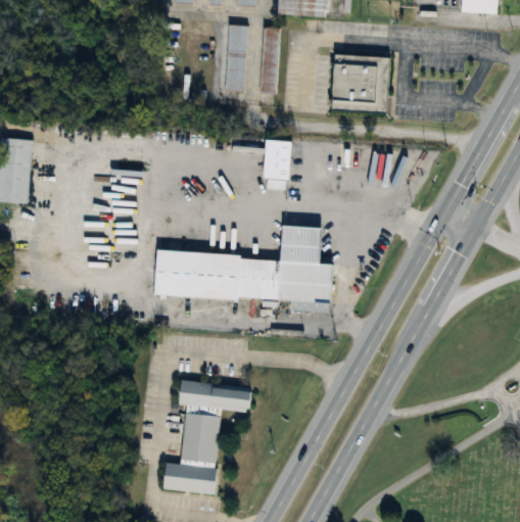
[(344,15),(344,0),(279,0),(279,13),(344,15)]
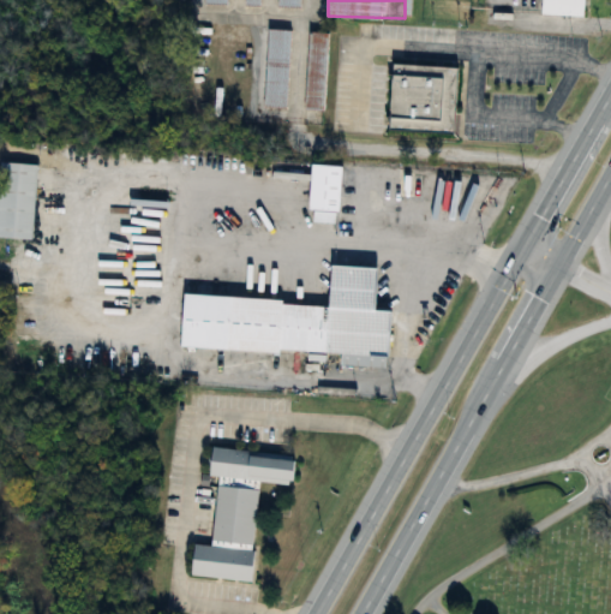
[(543,0),(543,13),(585,16),(586,0),(543,0)]
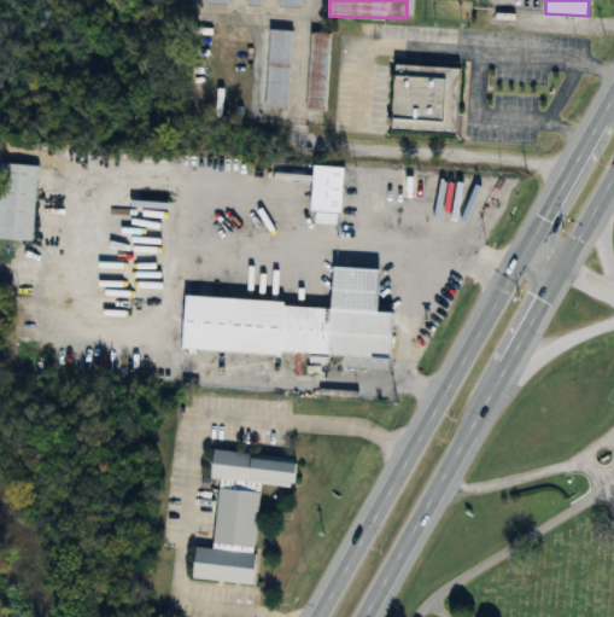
[(293,29),(270,28),(268,106),(291,108),(293,29)]
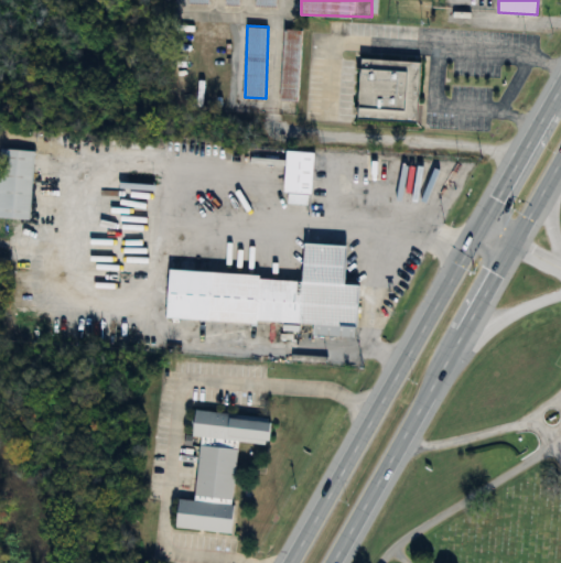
[(302,29),(284,29),(282,99),(300,100),(302,29)]
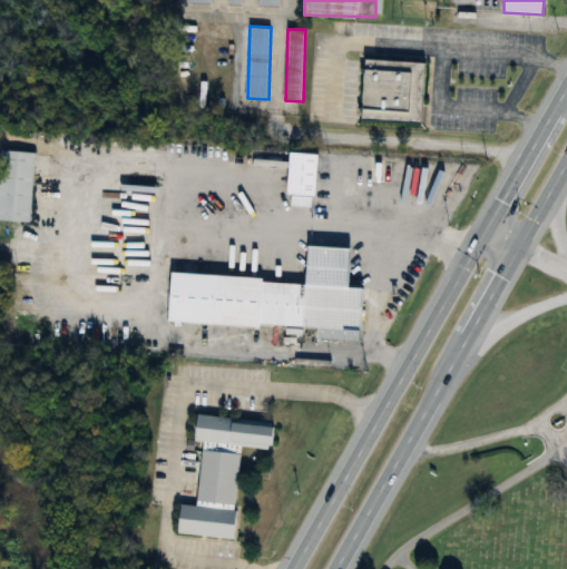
[(365,59),(361,120),(421,124),(426,62),(365,59)]
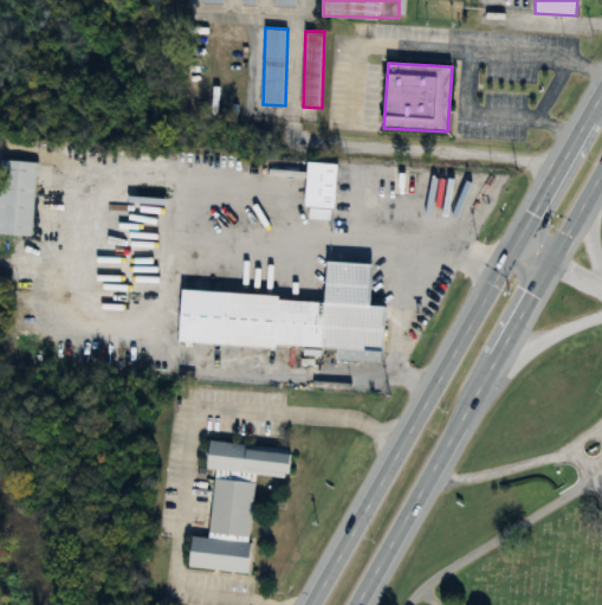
[(1,158),(0,169),(0,232),(32,236),(39,161),(1,158)]
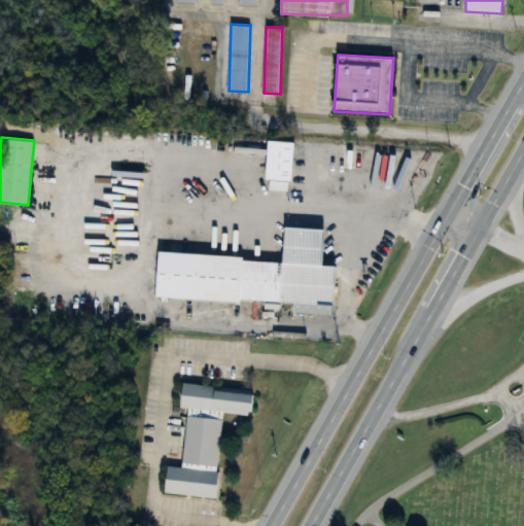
[(268,140),(265,179),(291,181),(294,142),(268,140)]
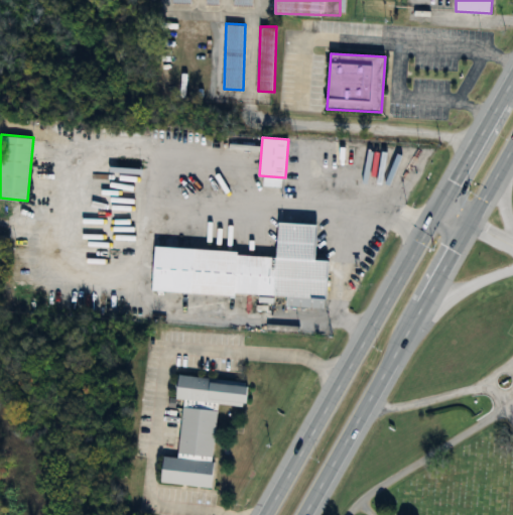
[(154,246),(151,289),(235,295),(235,292),(287,296),(286,304),(325,306),(328,261),(314,260),(316,225),(279,223),(277,257),(238,255),(238,252),(154,246)]
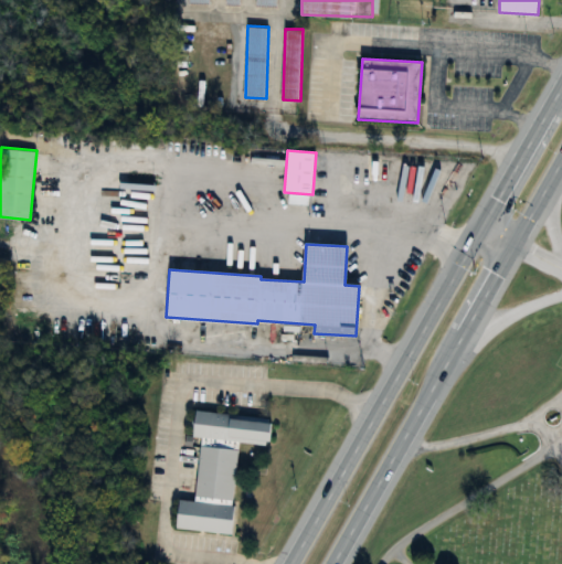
[(195,410),(192,435),(202,436),(195,501),(180,499),(177,528),(231,533),(241,442),(269,445),(273,418),(195,410)]
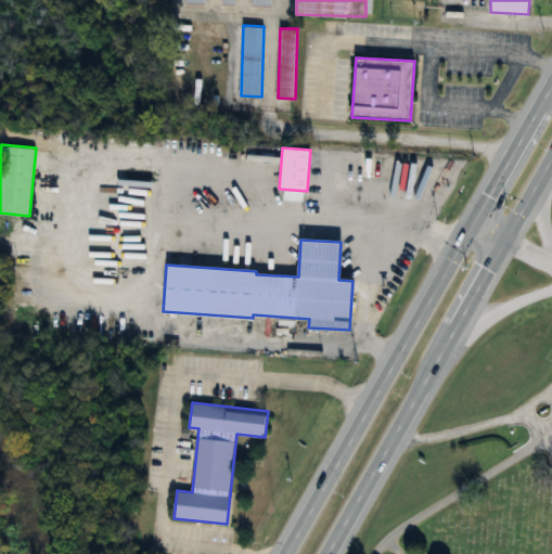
All buildings are outlined.
